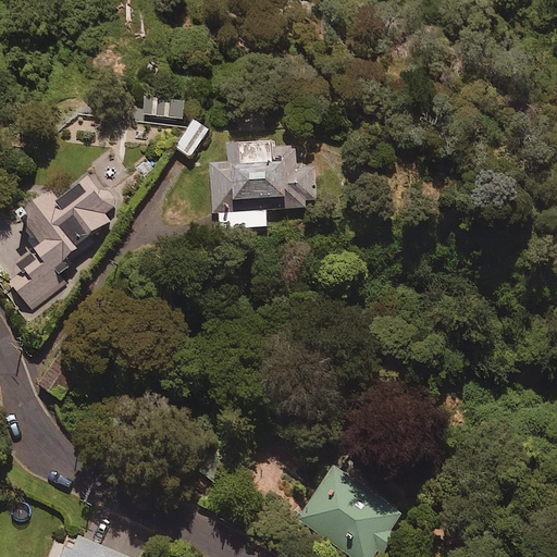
[(186,100),(147,96),(145,114),(184,118),(186,100)]
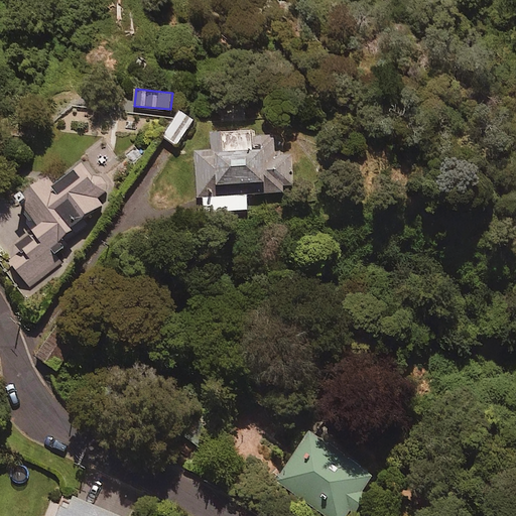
[(195,118),(180,110),(164,136),(178,144),(195,118)]
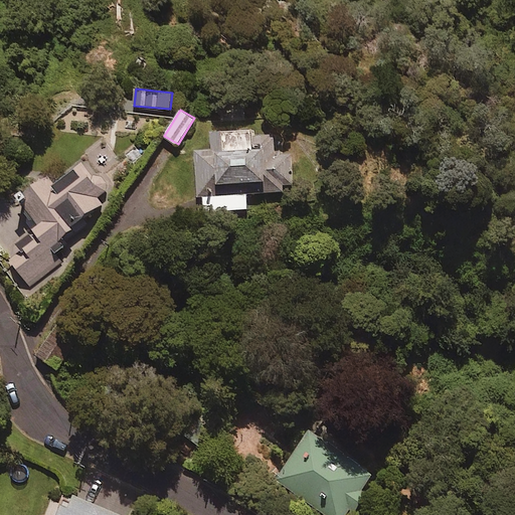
[(275,154),(274,136),(255,136),(255,127),(211,128),(212,149),(197,149),(199,209),(248,208),(247,191),(285,190),(284,182),(293,181),(292,153),(275,154)]
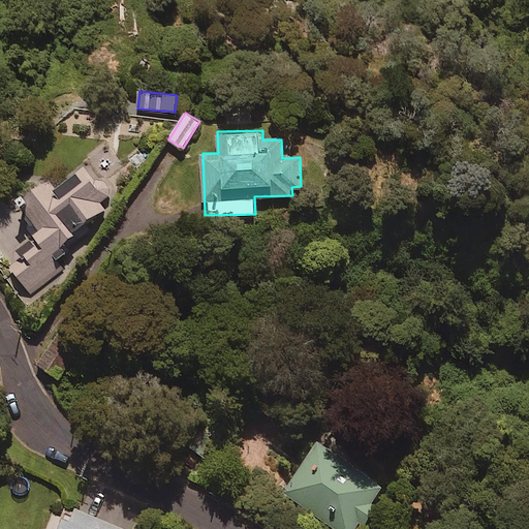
[(30,220),(40,234),(24,245),(29,252),(11,266),(32,292),(64,269),(56,258),(67,249),(60,239),(104,206),(100,199),(106,195),(84,163),(56,184),(50,175),(24,194),(38,214),(30,220)]
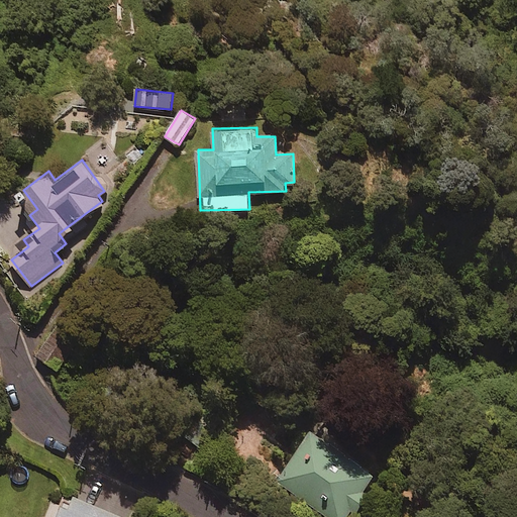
[(82,329),(60,318),(39,357),(62,369),(82,329)]
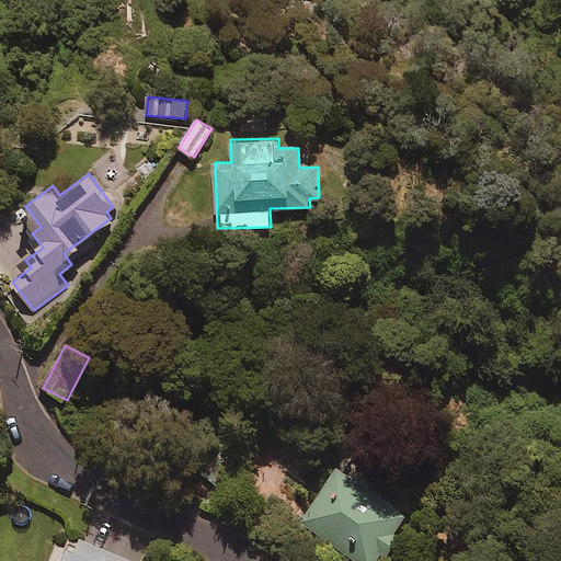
[(378,560),(410,515),(340,466),(300,521),(357,560),(378,560)]
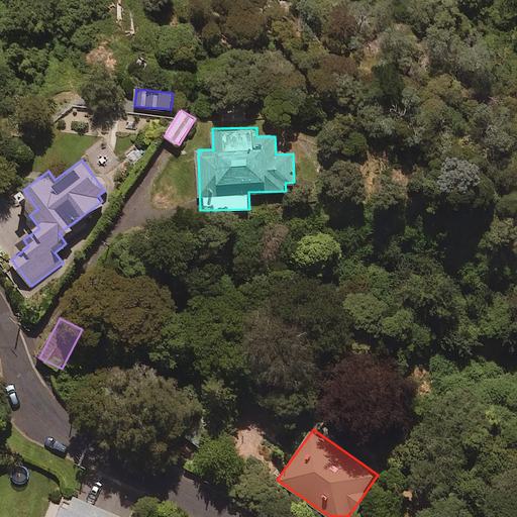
[(126,516),(128,514),(77,492),(71,505),(65,503),(58,516),(126,516)]
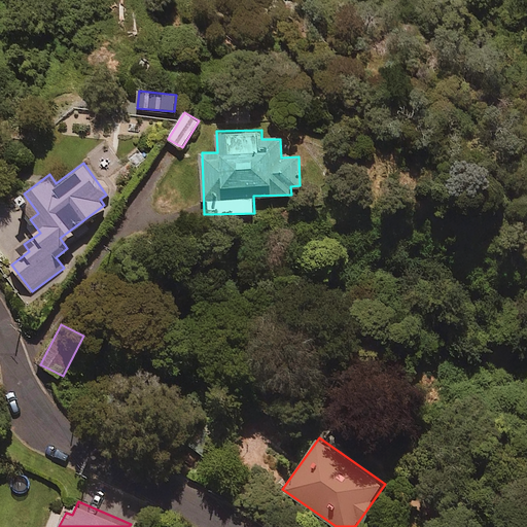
All buildings are outlined.
